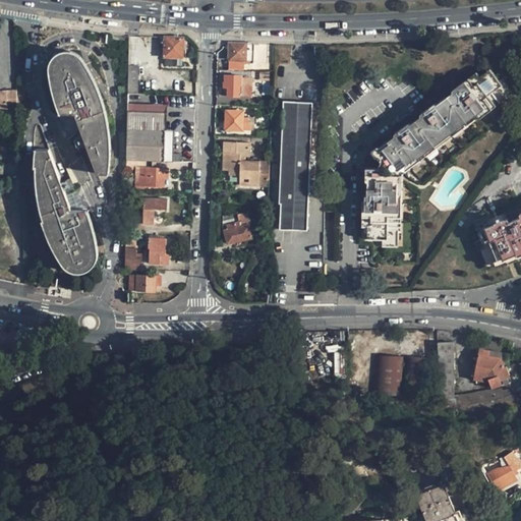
[(183,57),(183,38),(161,37),(160,44),(164,44),(164,56),(183,57)]
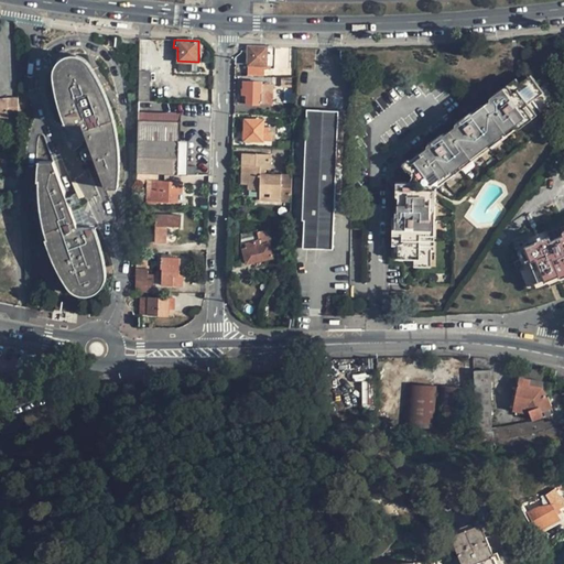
[(275,55),(275,49),(258,47),(248,47),(248,64),(249,64),(262,65),(272,65),(273,55),(275,55)]
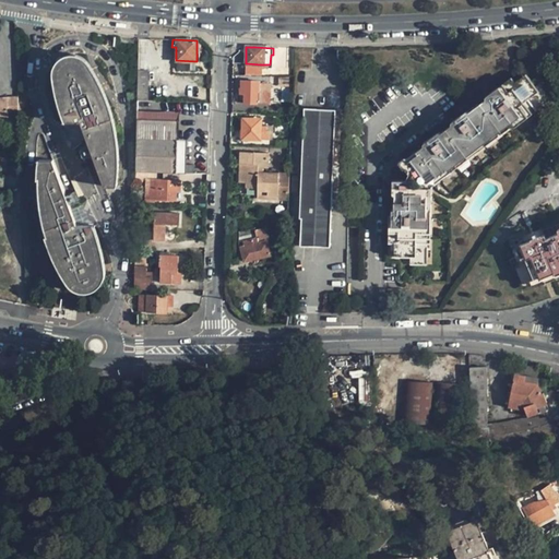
[(55,93),(63,123),(72,122),(80,121),(105,186),(118,183),(118,157),(116,135),(113,115),(107,97),(100,82),(93,69),(87,60),(82,56),(75,54),(67,55),(59,59),(54,67),(52,71),(55,93)]
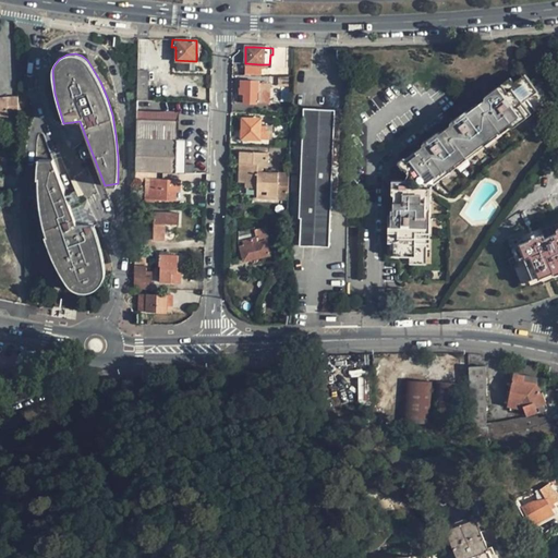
[(246,63),(246,75),(258,76),(259,64),(246,63)]
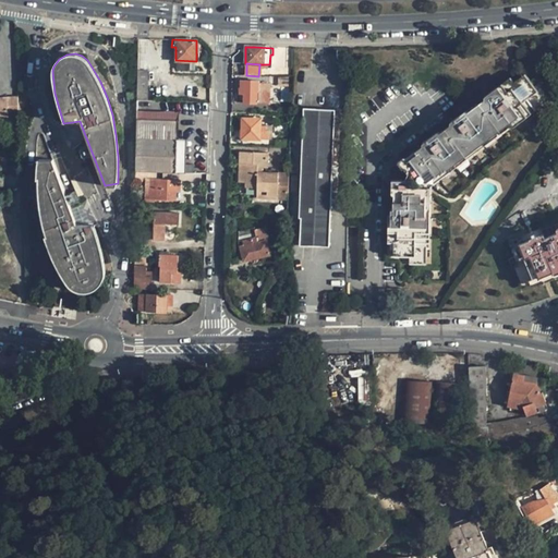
[(148,70),(137,70),(137,100),(148,100),(148,70)]
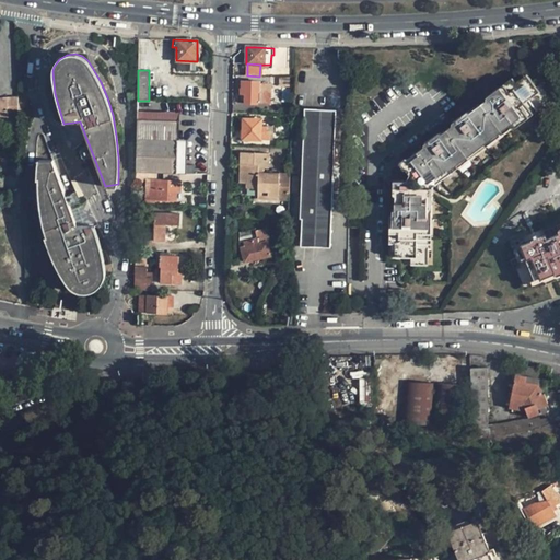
[(524,79),(515,84),(513,86),(510,83),(499,91),(498,90),(490,95),(491,97),(465,117),(463,115),(456,120),(457,123),(438,138),(435,136),(429,140),(430,142),(401,164),(409,174),(406,181),(393,182),(393,188),(396,188),(395,217),(391,217),(389,223),(393,223),(392,237),(398,237),(397,252),(412,253),(412,259),(428,260),(429,237),(427,238),(428,184),(511,121),(513,124),(547,97),(540,88),(534,92),(524,79)]
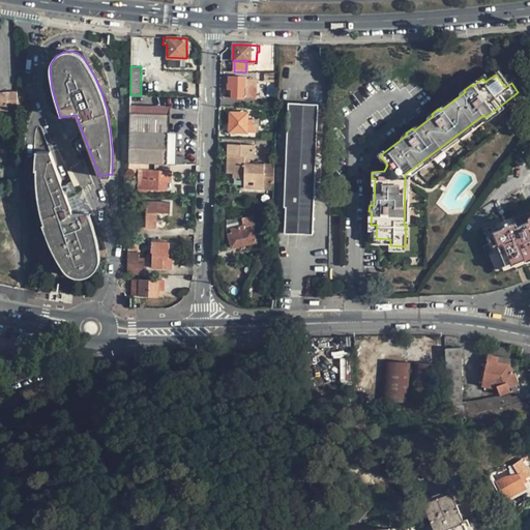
[(229,77),(228,84),(232,84),(232,90),(231,97),(256,98),(257,80),(245,79),(245,78),(229,77)]
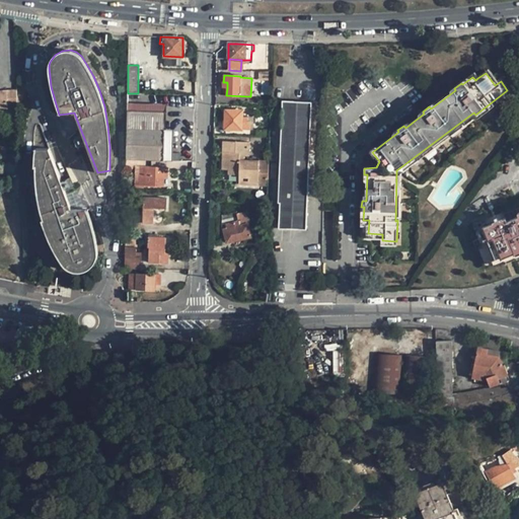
[(18,105),(17,89),(0,89),(0,117),(8,117),(8,116),(8,105),(18,105)]
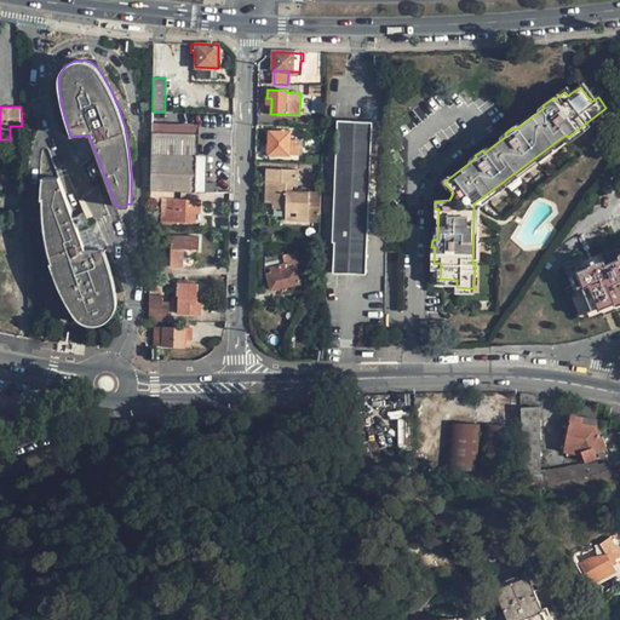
[(372,122),(337,121),(332,241),(334,241),(334,273),(366,274),(372,122)]
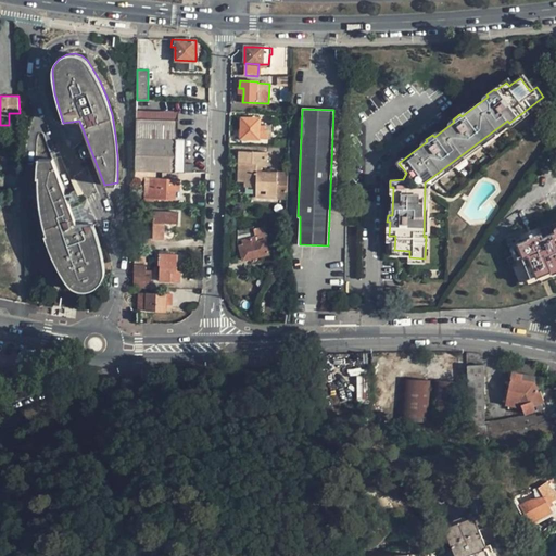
[(9,124),(20,124),(20,113),(9,113),(9,124)]
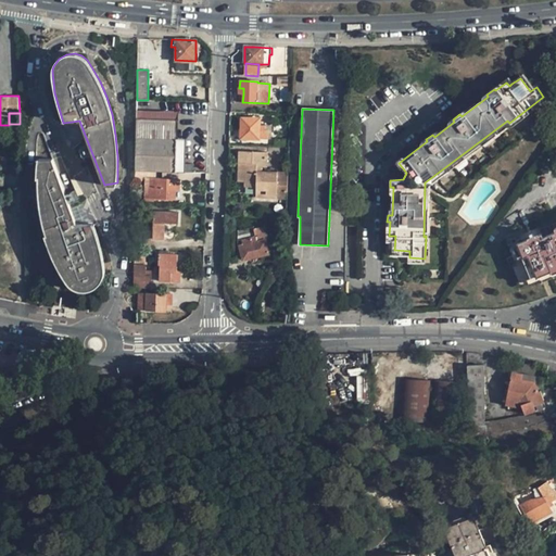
[(261,117),(242,118),(241,139),(268,139),(268,130),(266,130),(266,125),(261,125),(261,117)]
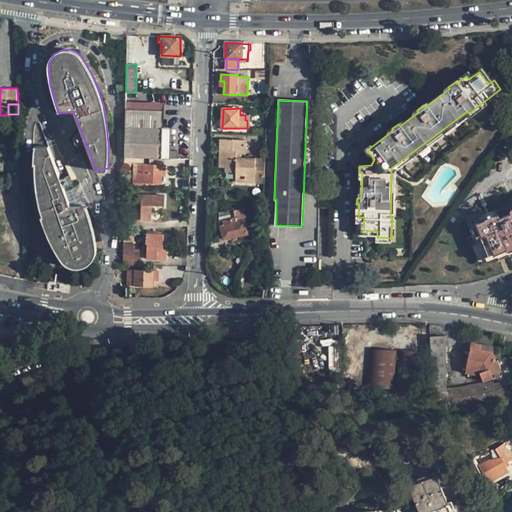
[(163,111),(125,110),(125,126),(163,127),(163,111)]
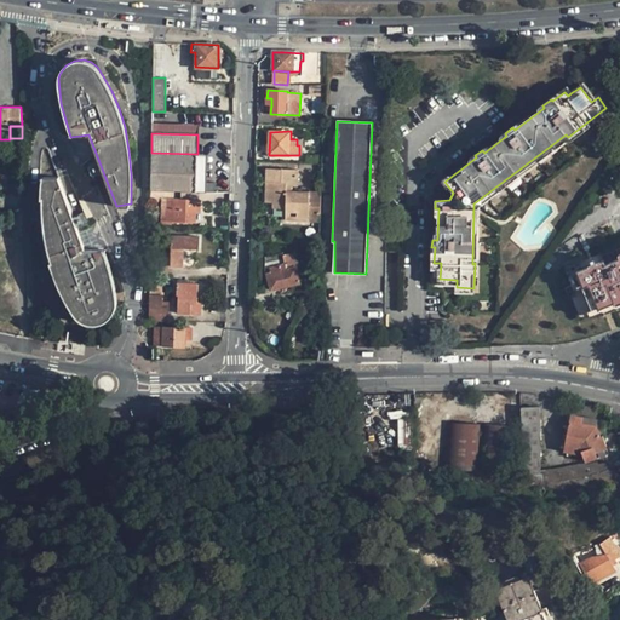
[(197,154),(151,153),(151,190),(173,190),(196,191),(196,182),(197,154)]
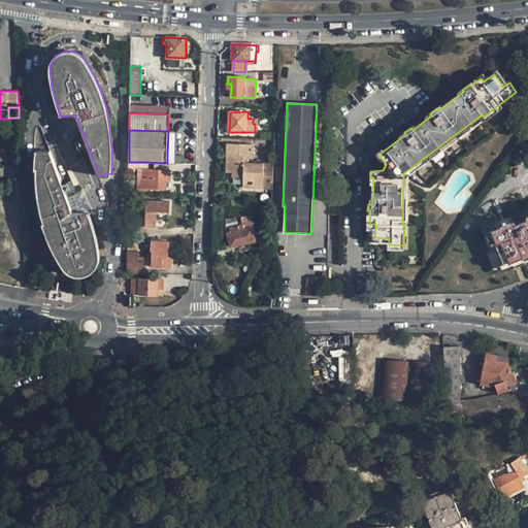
[(0,159),(7,159),(6,153),(10,153),(10,149),(12,149),(12,143),(0,143),(0,159)]
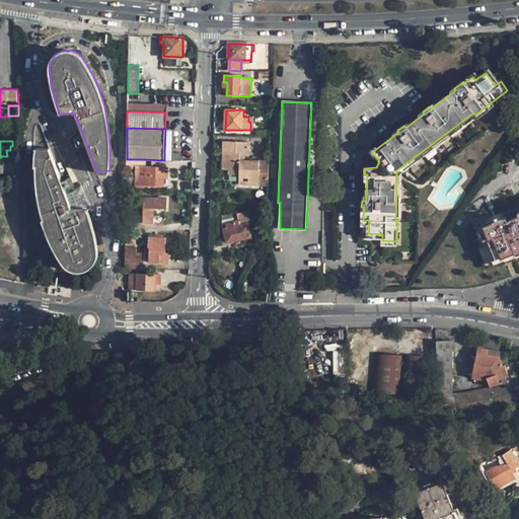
[(228,160),(228,169),(228,174),(238,175),(239,184),(257,184),(257,177),(270,177),(270,161),(244,161),(244,155),(248,155),(249,142),(223,141),(223,153),(230,153),(230,160),(228,160)]
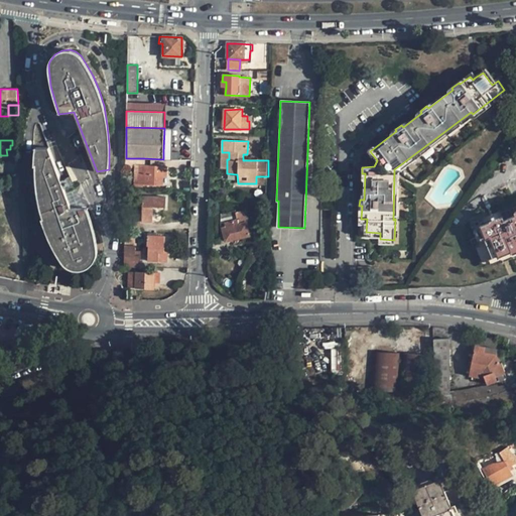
[(48,147),(35,148),(35,171),(37,188),(39,205),(41,215),(45,228),(51,242),(58,255),(65,263),(69,267),(75,268),(81,268),(87,266),(92,262),(95,255),(96,250),(94,237),(92,223),(87,207),(72,207),(48,147)]
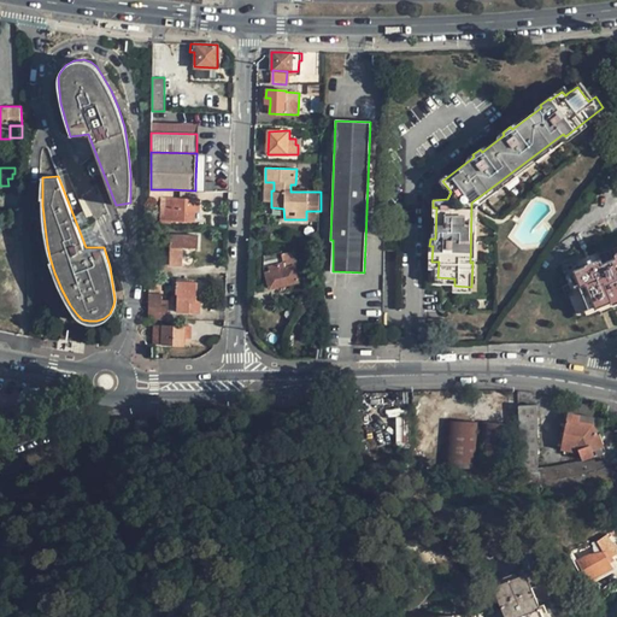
[(195,191),(215,192),(215,182),(195,181),(195,191)]
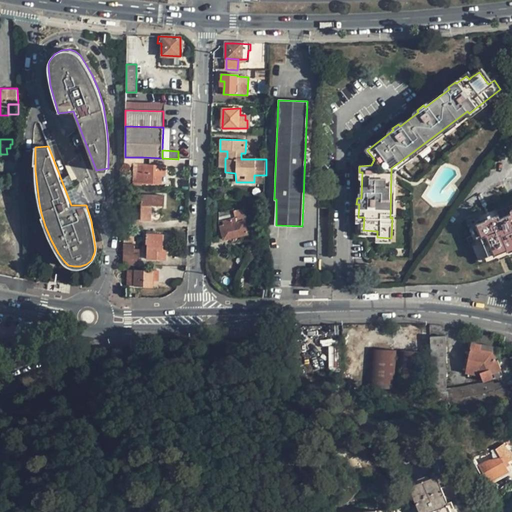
[(143,163),(143,157),(125,157),(125,165),(131,166),(132,163),(133,163),(132,182),(161,183),(162,175),(165,175),(165,164),(143,163)]
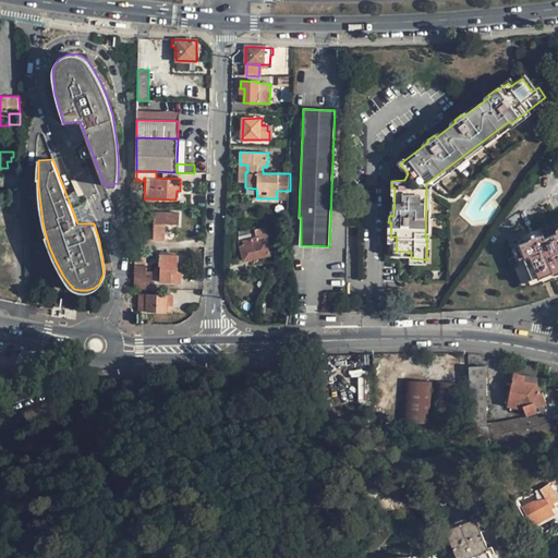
[(179,213),(155,211),(154,240),(165,241),(166,223),(179,223),(179,213)]
